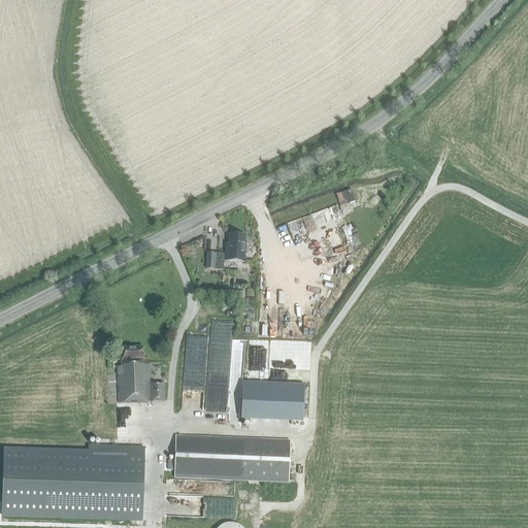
[(337,194),(341,206),(356,201),(352,190),(337,194)]
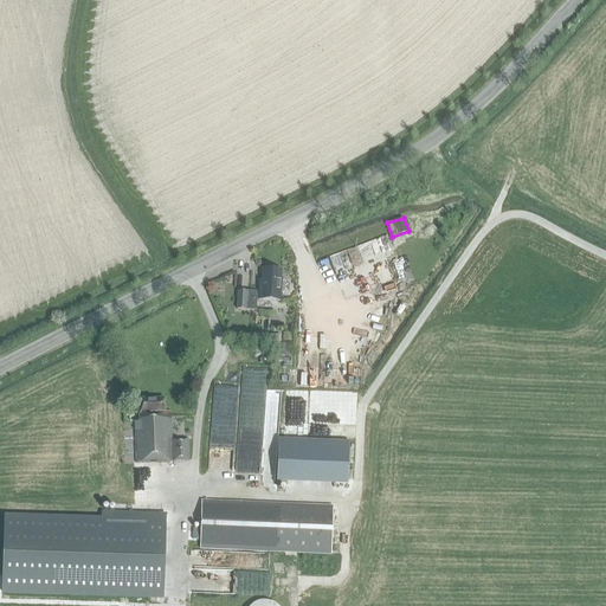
[(336,271),(373,259),(371,252),(366,253),(362,245),(330,256),(336,271)]
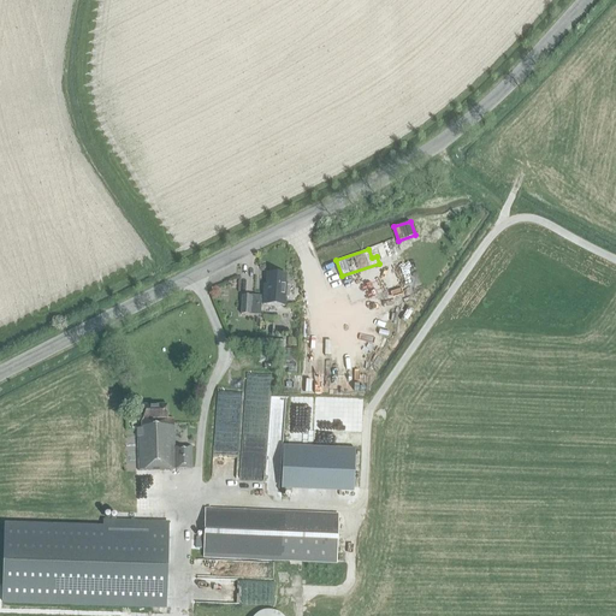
[(267,286),(265,286),(264,304),(284,306),(284,297),(288,297),(289,288),(284,286),(284,276),(268,274),(267,286)]
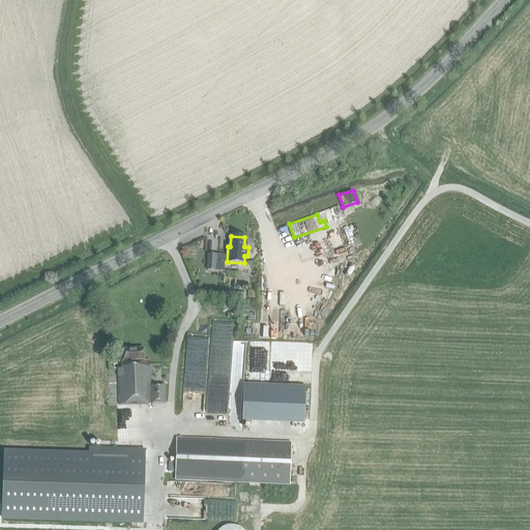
[(225,256),(207,255),(207,271),(224,272),(225,256)]
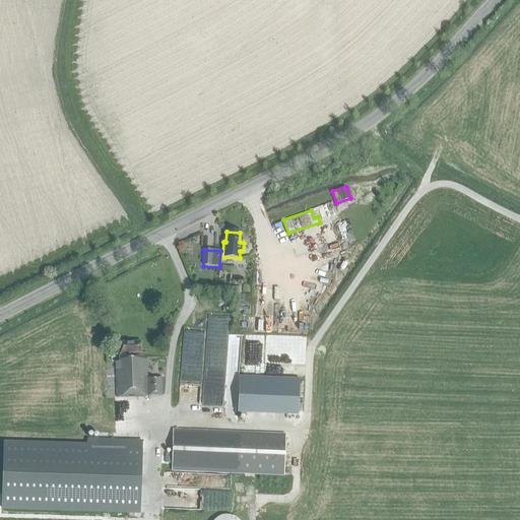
[(244,306),(245,296),(236,296),(236,306),(244,306)]
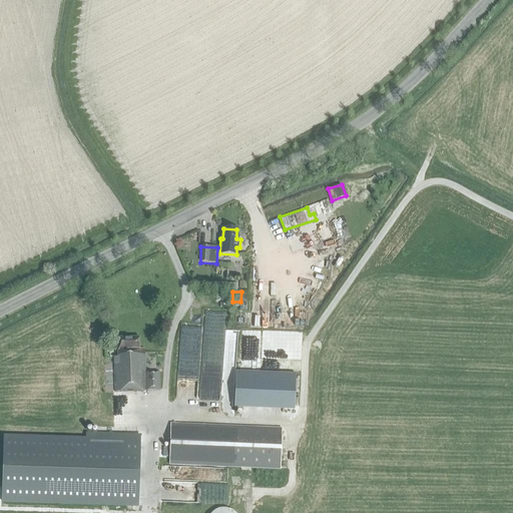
[(180,362),(203,363),(204,327),(182,326),(180,362)]
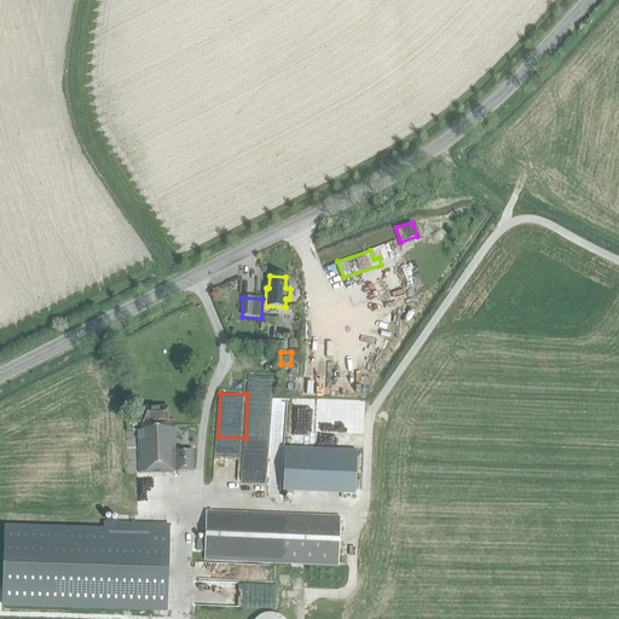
[(140,474),(192,473),(191,451),(174,452),(174,422),(168,422),(168,409),(142,409),(142,432),(138,433),(138,440),(139,441),(140,474)]
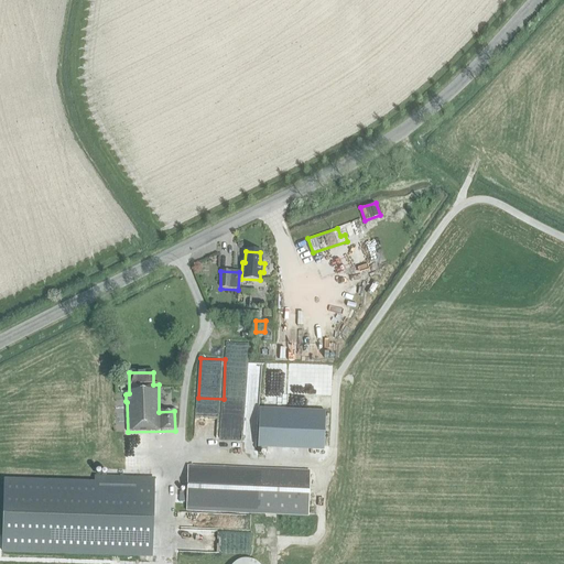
[(260,413),(258,452),(322,455),(324,415),(260,413)]
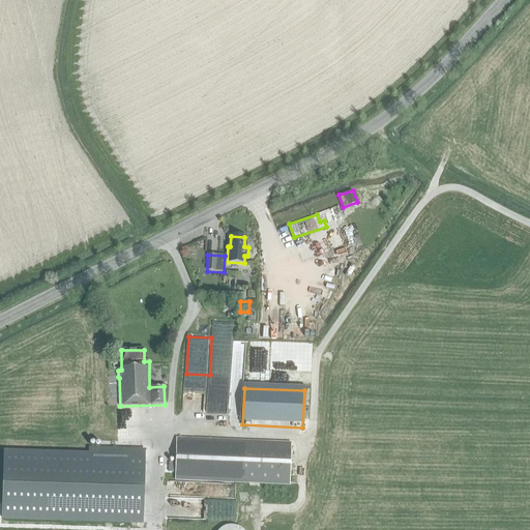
[(176,437),(174,480),(289,486),(291,442),(176,437)]
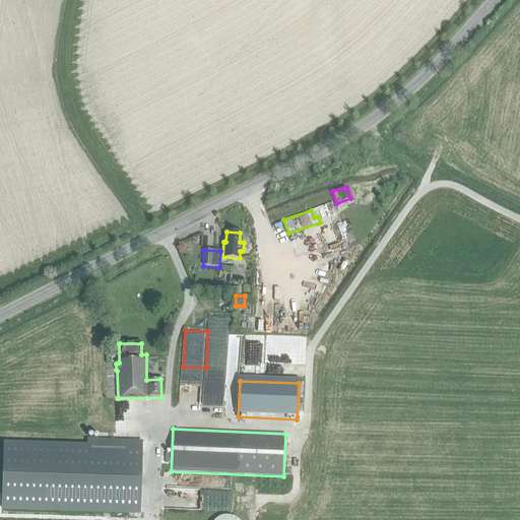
[(139,507),(142,438),(87,436),(86,441),(4,437),(1,501),(139,507)]
